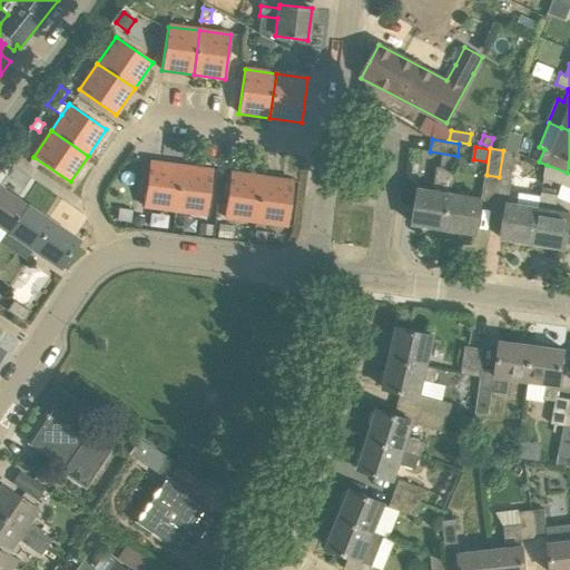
[(503,150),(499,177),(512,179),(517,151),(503,150)]
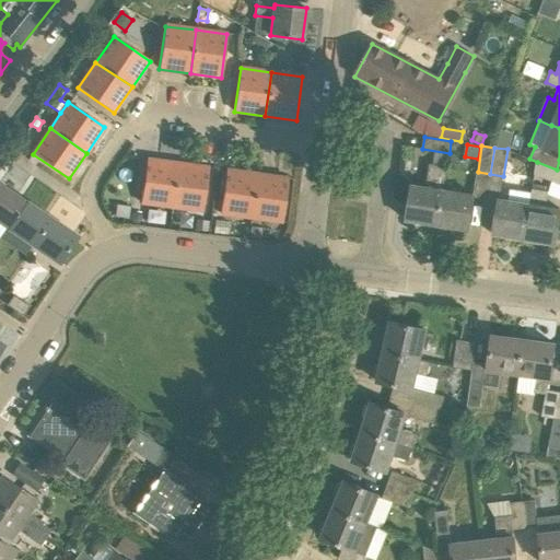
[(178,164),(147,160),(144,175),(141,201),(140,203),(172,208),(178,164)]
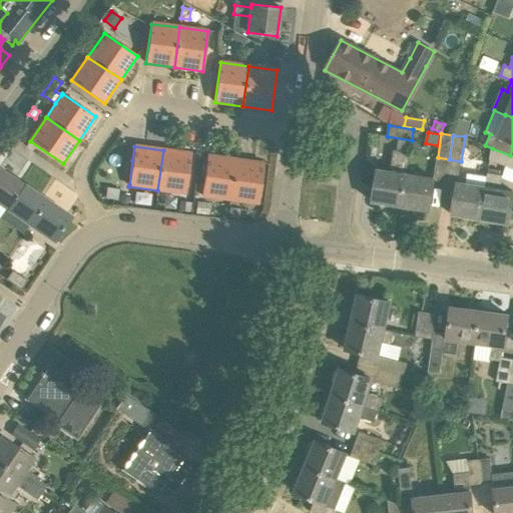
[(512,156),(510,155),(492,148),(490,160),(506,166),(512,168),(512,156)]
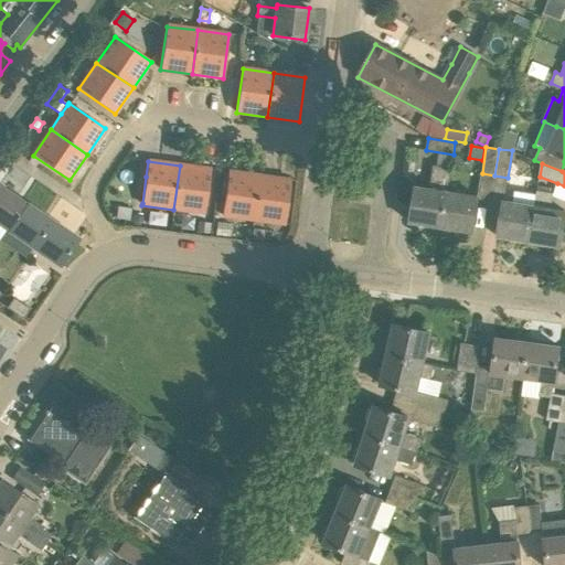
[(180,166),(173,210),(204,214),(211,170),(180,166)]
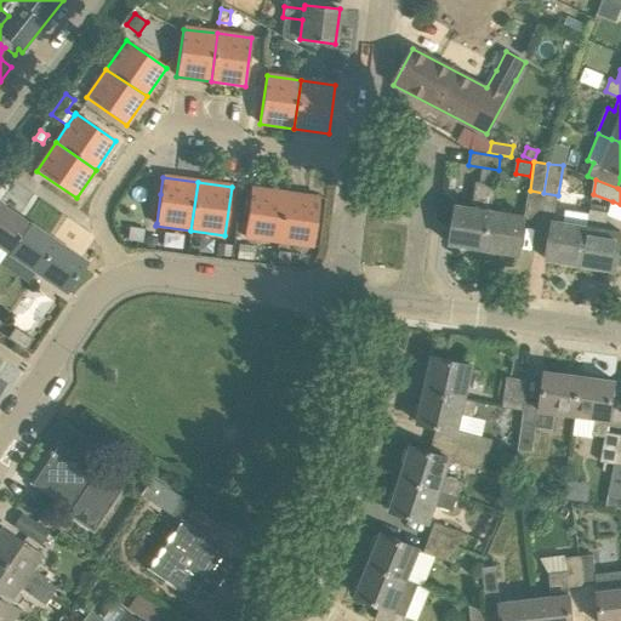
[(491,211),(496,186),(477,182),(473,209),(457,205),(451,245),(485,251),(491,211)]
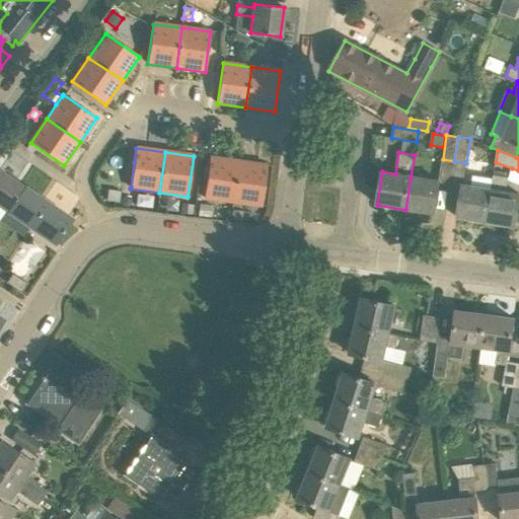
[(238,161),(210,157),(204,199),(232,203),(238,161)]
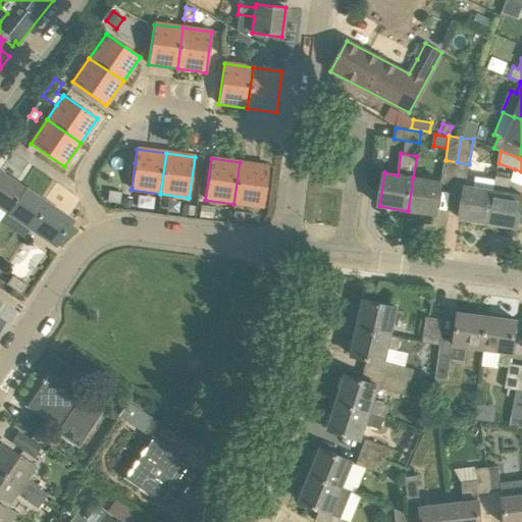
[(269,166),(240,162),(233,204),(263,208),(269,166)]
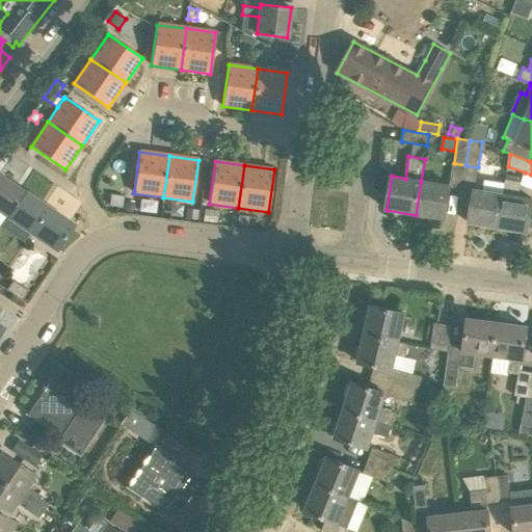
[(24,191),(0,175),(0,211),(7,216),(24,191)]
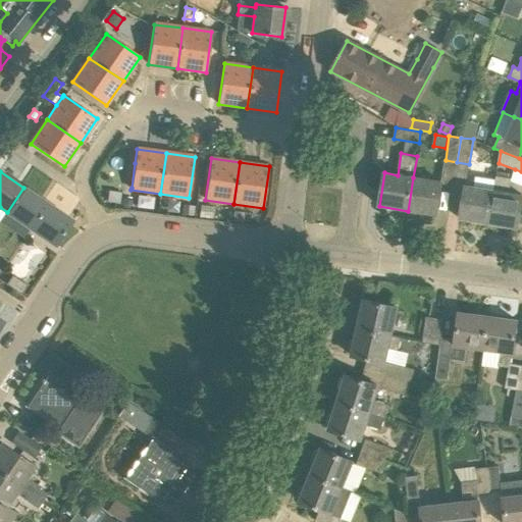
[(521,195),(509,193),(511,178),(496,176),(494,183),(496,183),(488,224),(517,228),(521,195)]
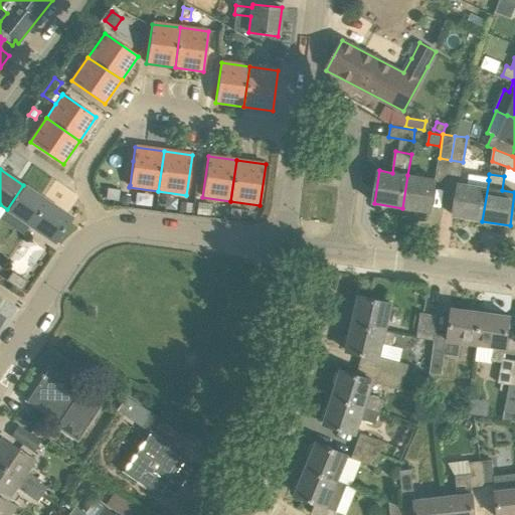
[(436,179),(407,175),(402,208),(431,212),(436,179)]
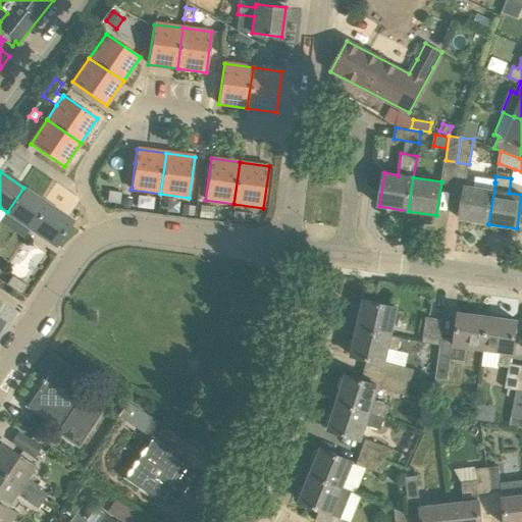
[(496,183),(494,183),(474,178),(472,188),(466,186),(465,186),(460,219),(488,224),(496,183)]
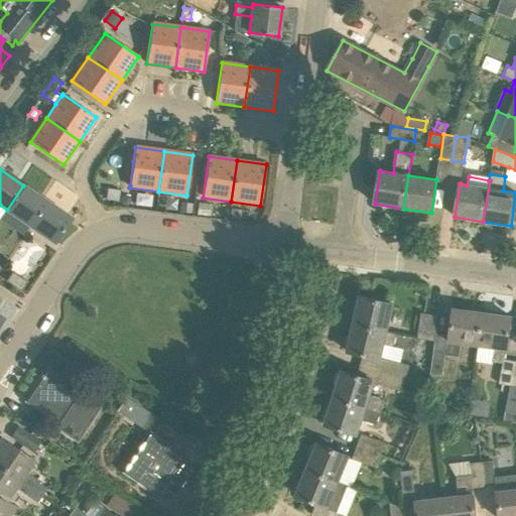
[(47,202),(23,185),(7,210),(30,226),(47,202)]
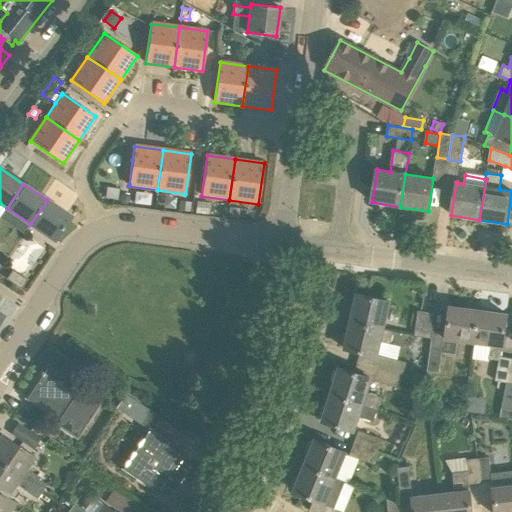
[(70,216),(47,200),(30,224),(54,240),(70,216)]
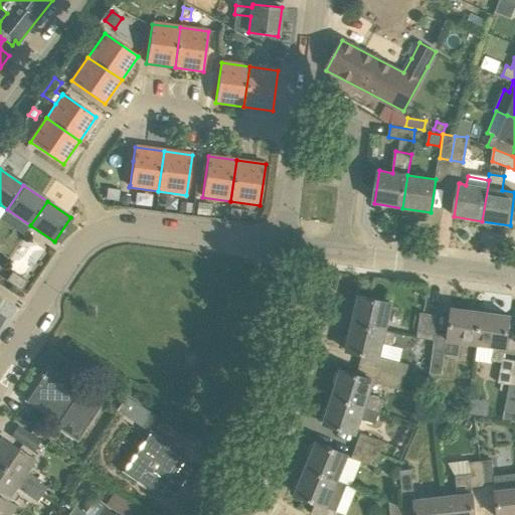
[(189,202),(180,202),(179,211),(188,211),(189,202)]
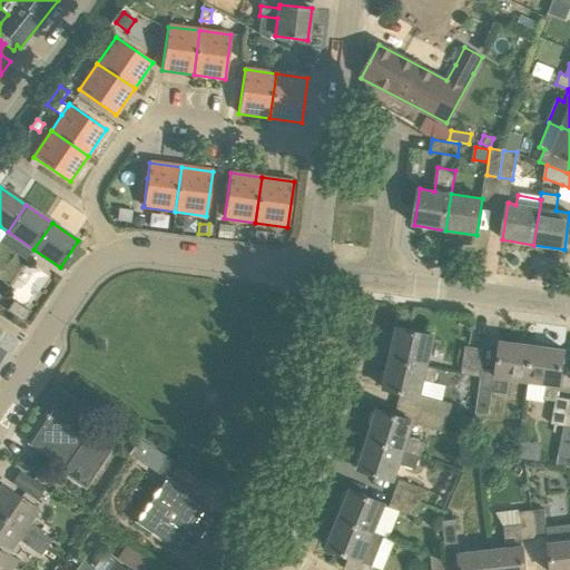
[(234,226),(219,224),(217,237),(233,238),(234,226)]
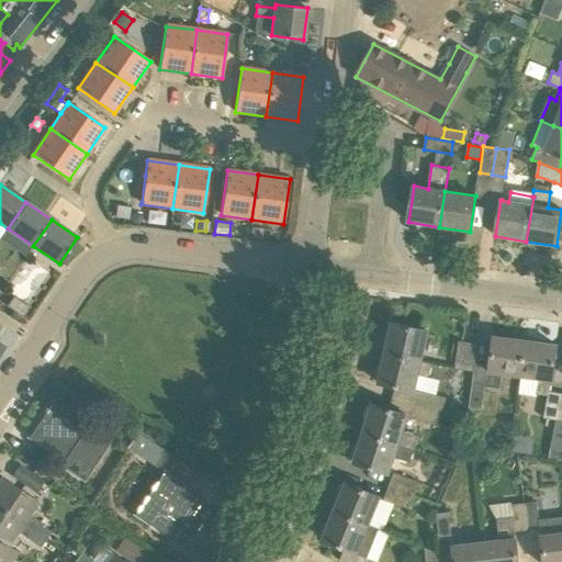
[(250,237),(261,239),(262,228),(251,227),(250,237)]
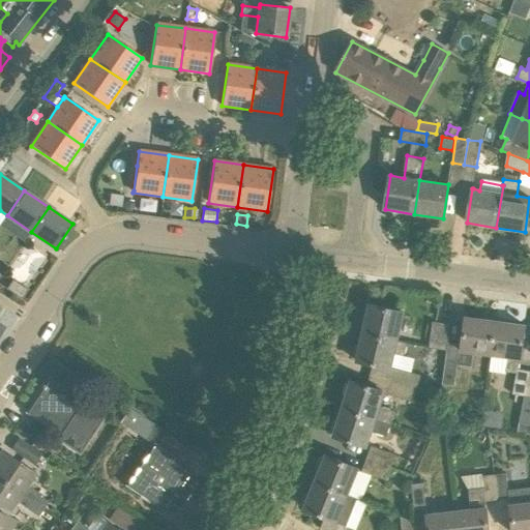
[(27,289),(12,280),(6,289),(21,299),(27,289)]
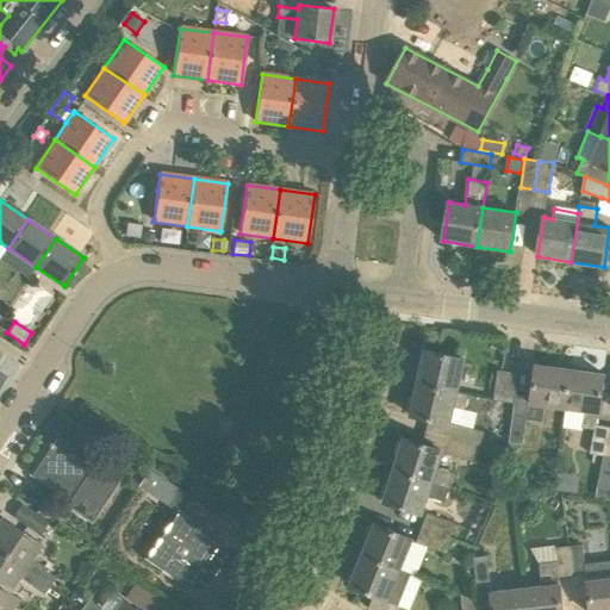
[(417,383),(458,392),(465,360),(424,350),(417,383)]
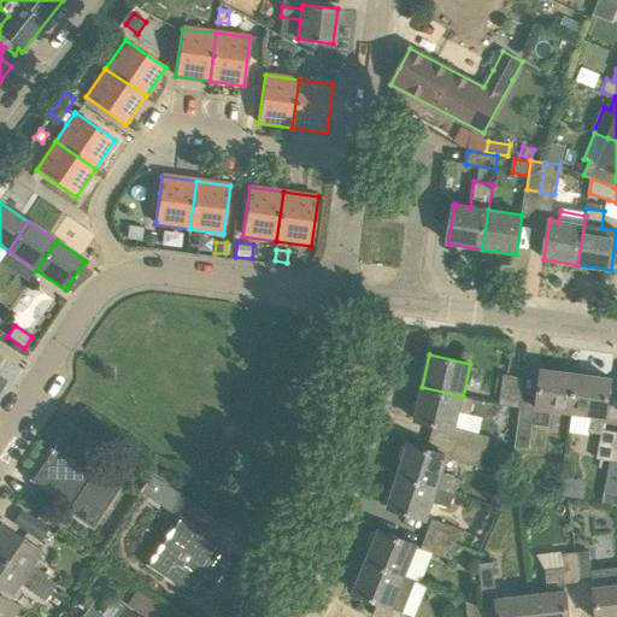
[(522,399),(521,406),(515,447),(529,450),(533,425),(550,427),(552,410),(570,412),(575,374),(542,370),(538,401),(522,399)]
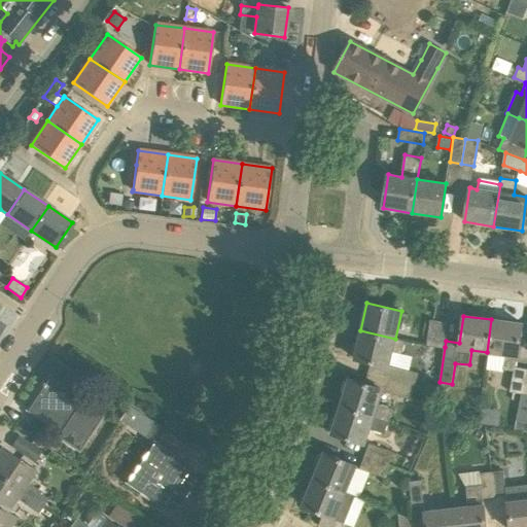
[(526,369),(516,366),(521,323),(491,319),(487,352),(505,354),(503,370),(514,372),(510,392),(522,394),(526,369)]
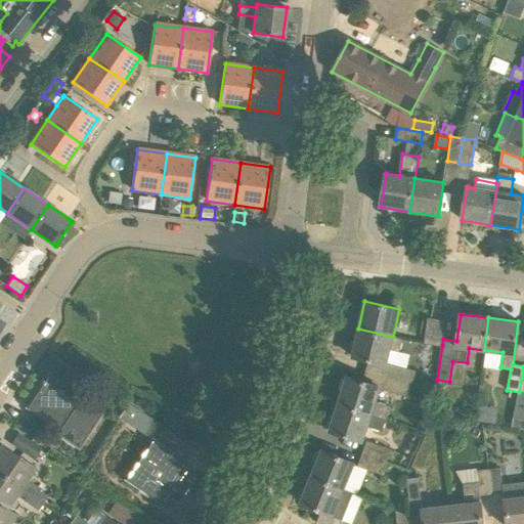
[(445,321),(427,318),(424,343),(442,345),(443,339),(445,321)]
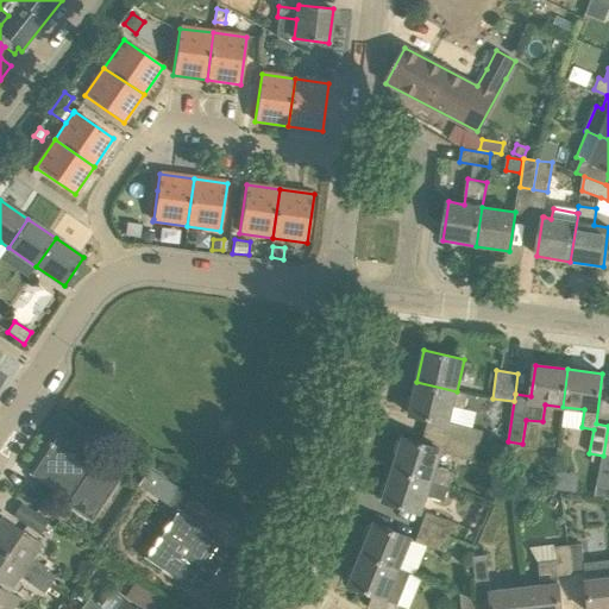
[(457,391),(416,382),(409,414),(432,420),(428,432),(481,446),(484,432),(450,421),(453,406),(464,409),(468,395),(457,391)]
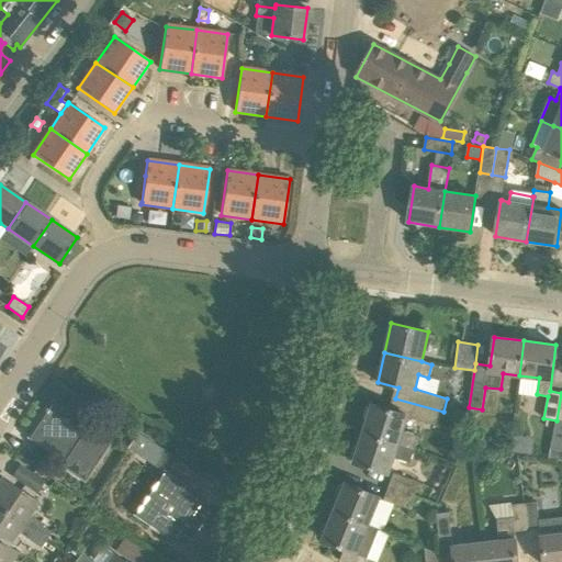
[(551,448),(561,449),(561,393),(557,420),(551,448)]
